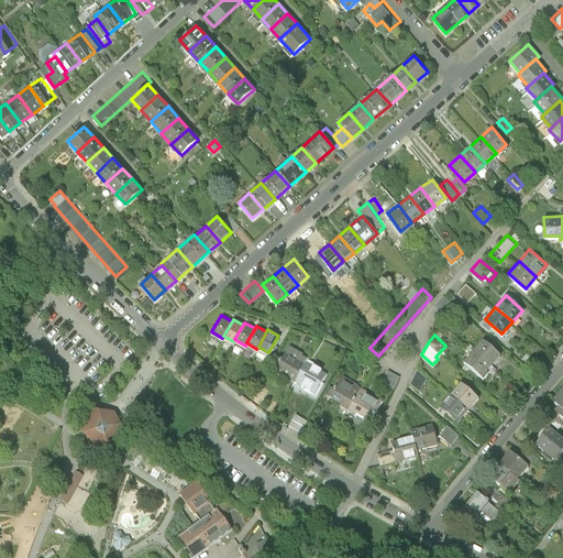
[(483,338),(473,349),(490,363),(499,352),(483,338)]
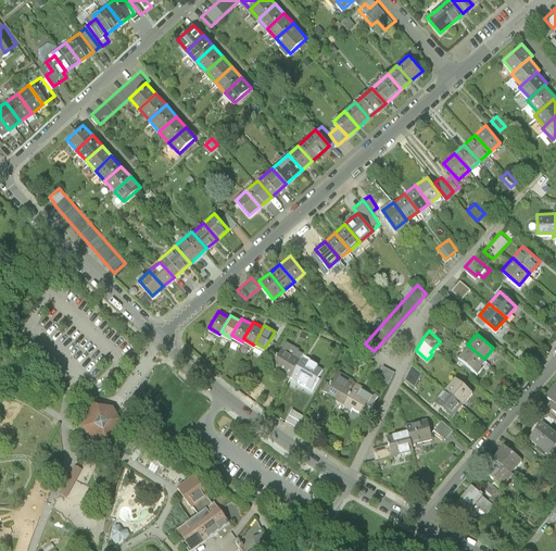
[(480,364),(484,359),(467,345),(458,355),(477,372),(482,366),(480,364)]
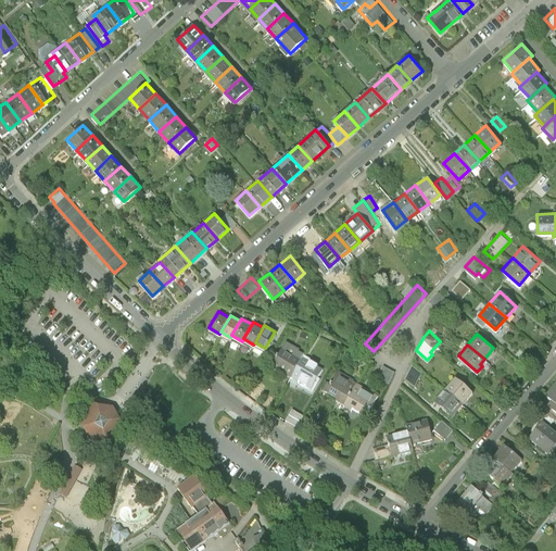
[(281,347),(273,363),(291,374),(294,367),(301,357),(281,347)]
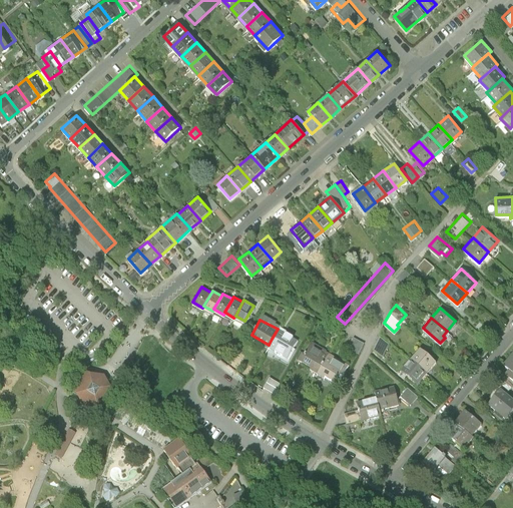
[(281,324),(278,329),(272,339),(289,348),(298,333),(281,324)]
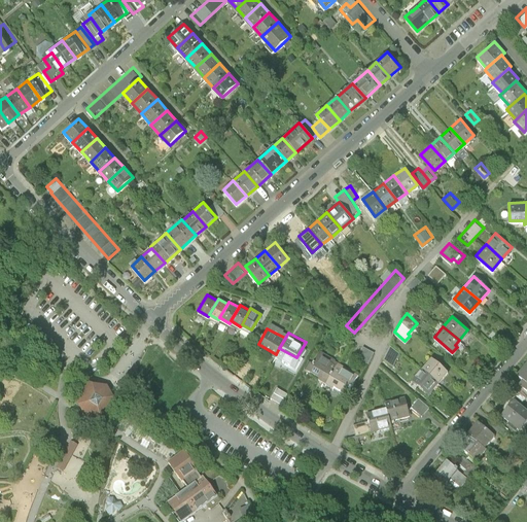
[(394,360),(402,348),(392,342),(384,354),(394,360)]
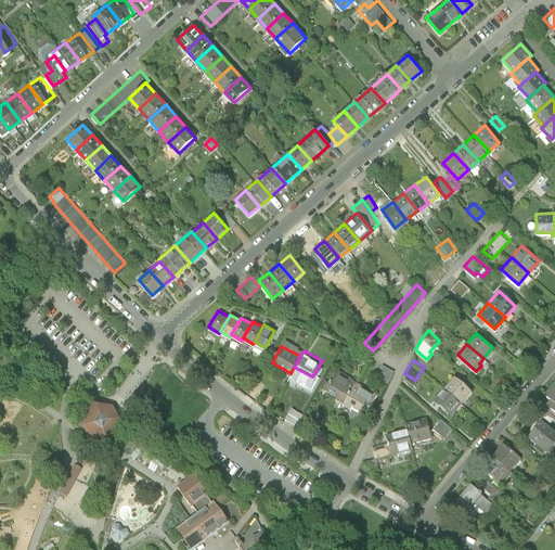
[(389,367),(383,362),(376,373),(383,378),(389,367)]
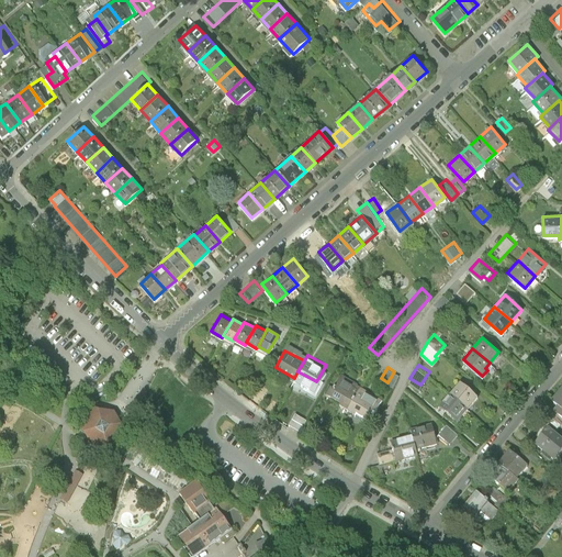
[(340,402),(347,407),(360,385),(356,382),(357,380),(343,372),(329,394),(341,401),(340,402)]
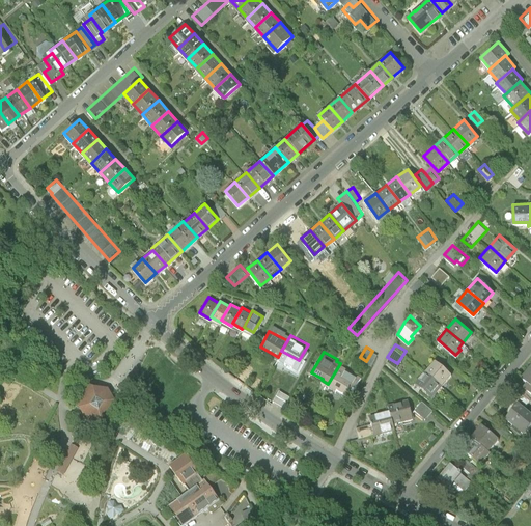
[(436,358),(425,369),(442,384),(452,372),(436,358)]
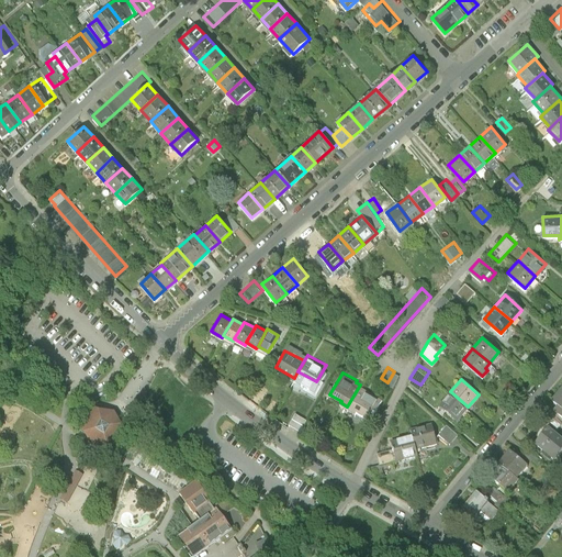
[(355,411),(356,409),(370,416),(381,397),(360,385),(347,407),(355,411)]
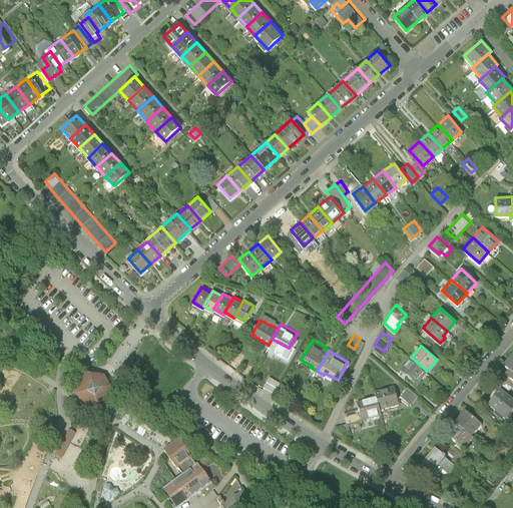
[(418,382),(427,371),(411,357),(402,368),(418,382)]
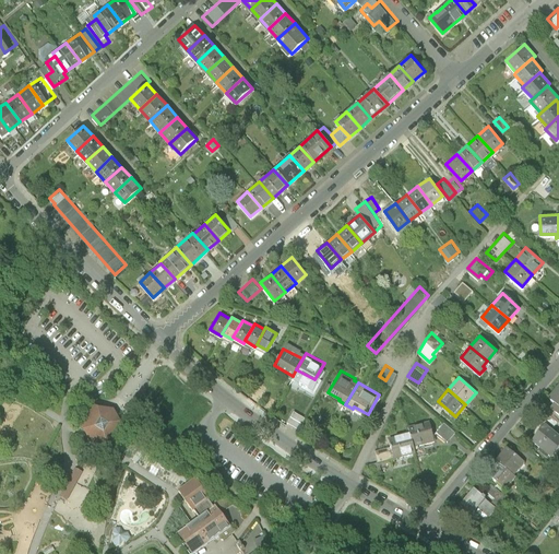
[(110,411),(92,398),(76,419),(88,427),(95,432),(105,438),(110,431),(119,417),(110,411)]
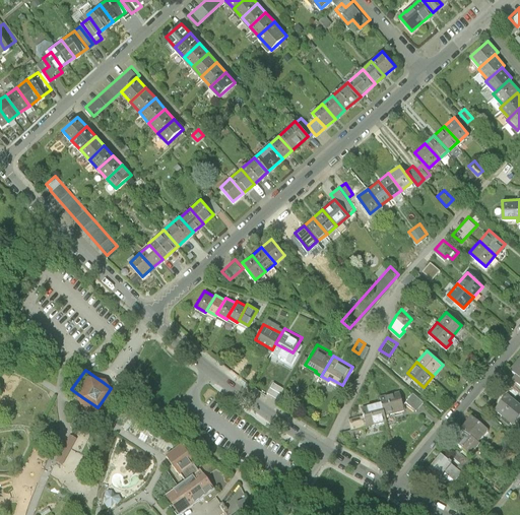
[(280,395),(286,383),(270,376),(267,381),(271,382),(268,389),(280,395)]
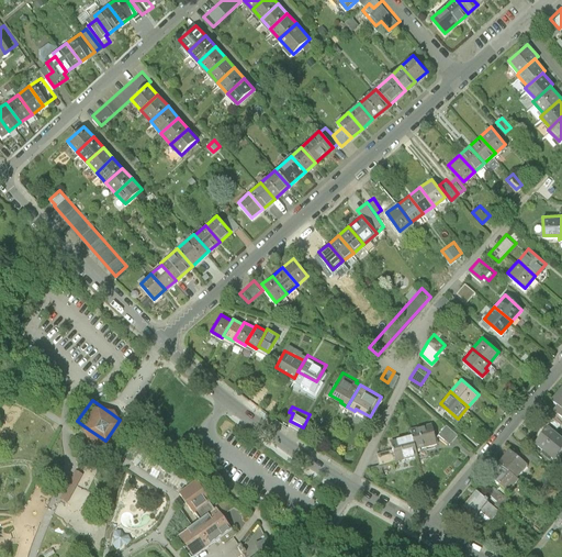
[(559,453),(561,448),(561,426),(551,419),(538,436),(559,453)]
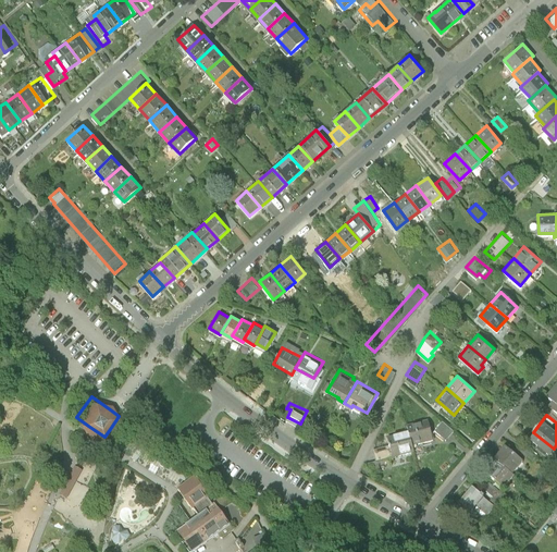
[(407,424),(408,429),(412,442),(433,437),(428,418),(407,424)]
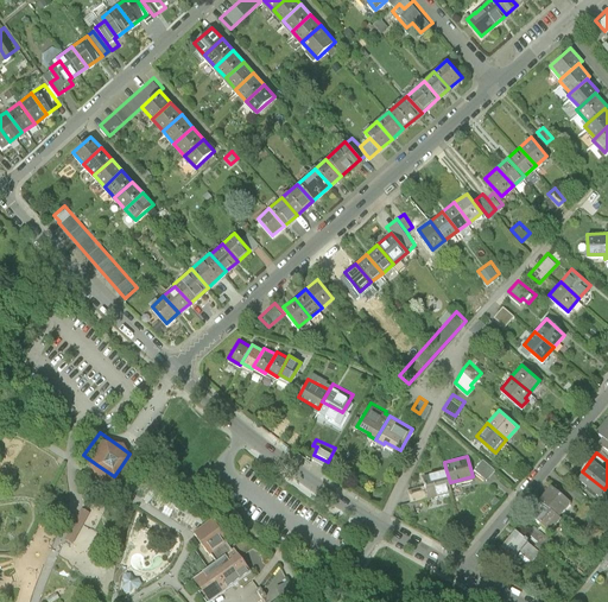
[(495,468),(482,457),(474,467),(487,477),(495,468)]
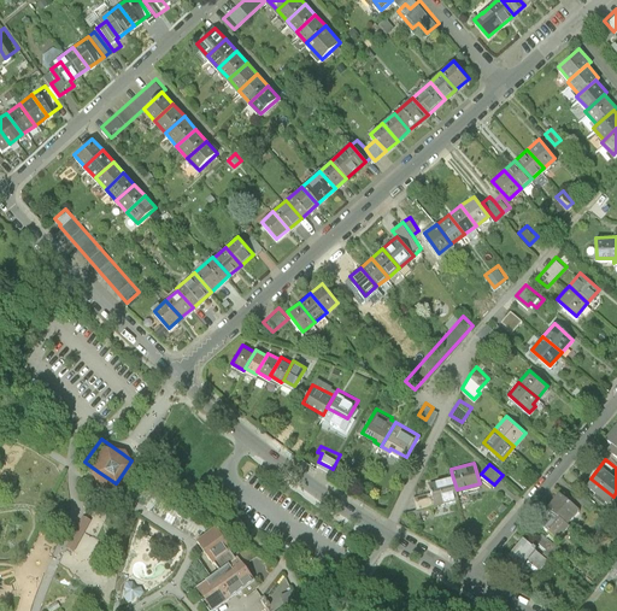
[(154,495),(122,475),(116,483),(150,504),(154,495)]
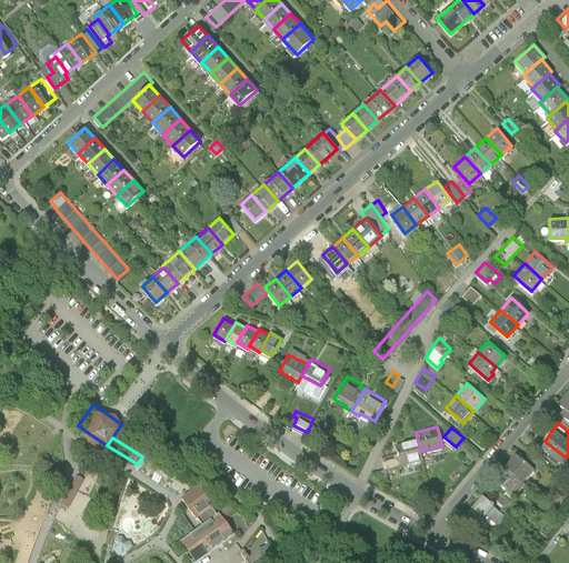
[(417,438),(396,443),(398,451),(401,463),(422,458),(421,451),(417,438)]
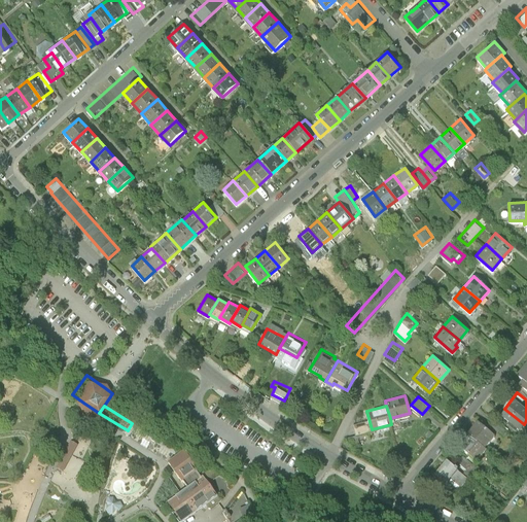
[(498,429),(482,415),(470,427),(472,429),(488,442),(498,429)]
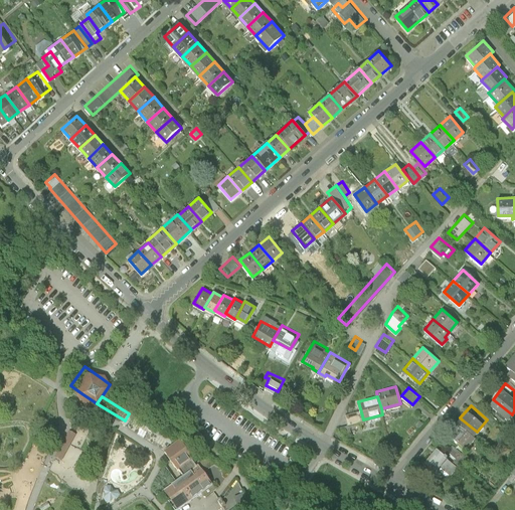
[(363,419),(360,408),(344,412),(347,423),(363,419)]
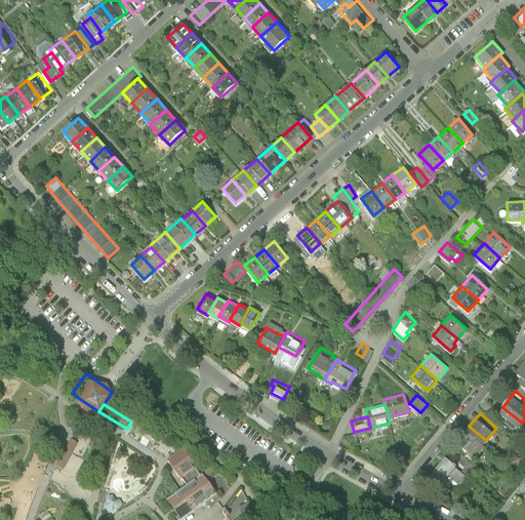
[(171,447),(131,422),(127,429),(167,454),(171,447)]
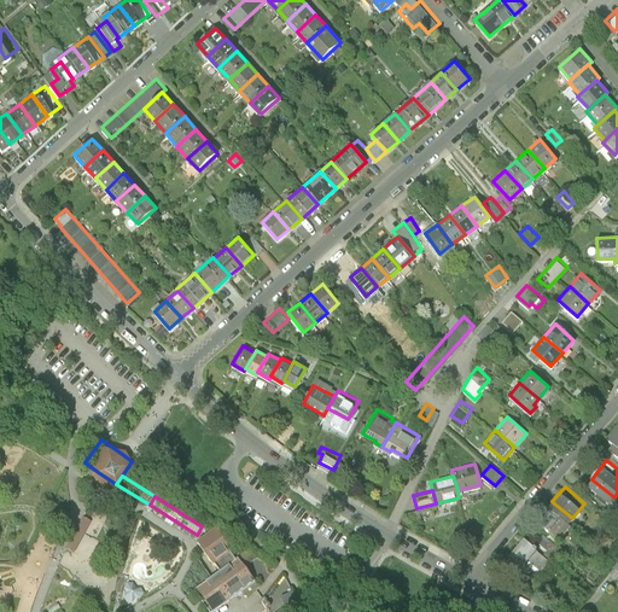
[(575,520),(572,518),(554,503),(542,517),(563,535),(575,520)]
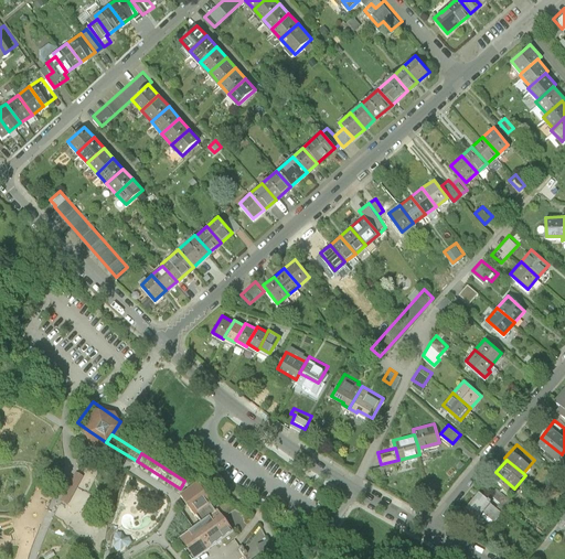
[(83,464),(67,493),(74,496),(89,469),(83,464)]
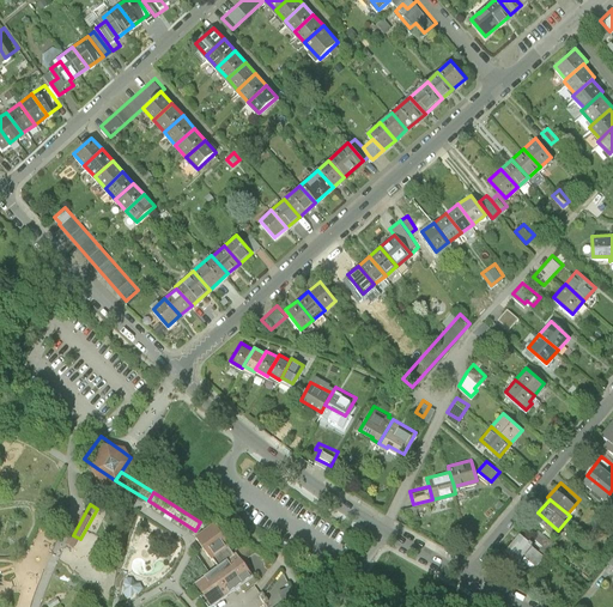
[(244,589),(259,578),(250,568),(244,560),(259,550),(246,541),(236,548),(219,526),(200,539),(222,569),(199,584),(212,604),(241,586),(244,589)]
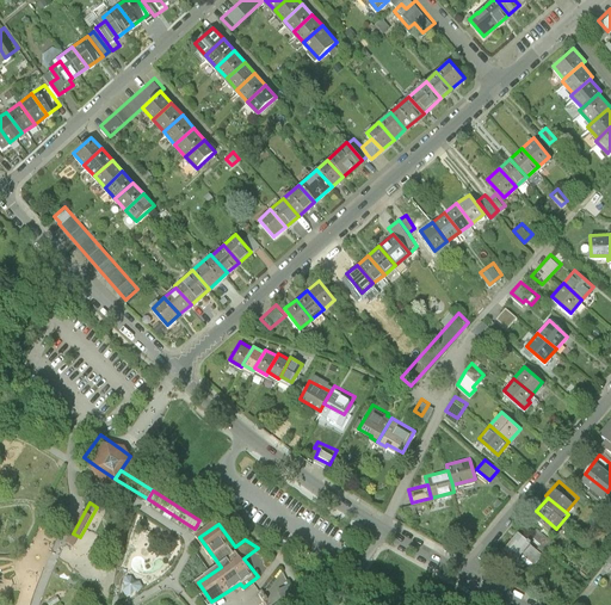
[(548,548),(522,526),(506,544),(519,556),(526,547),(539,557),(548,548)]
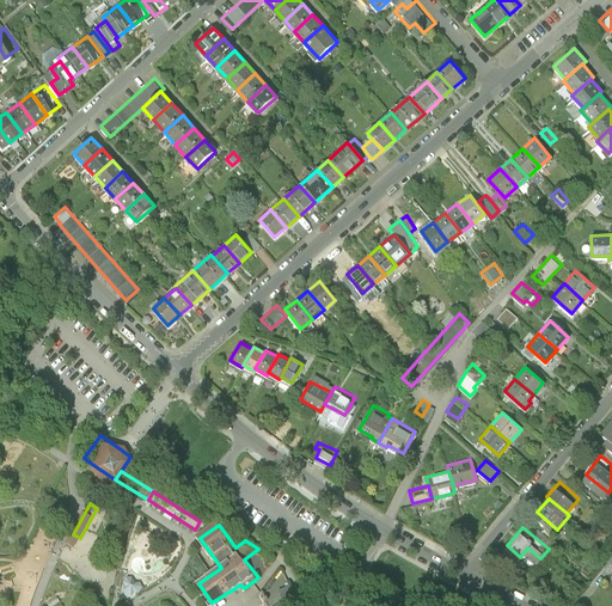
[(201,552),(188,576),(194,585),(214,569),(201,552)]
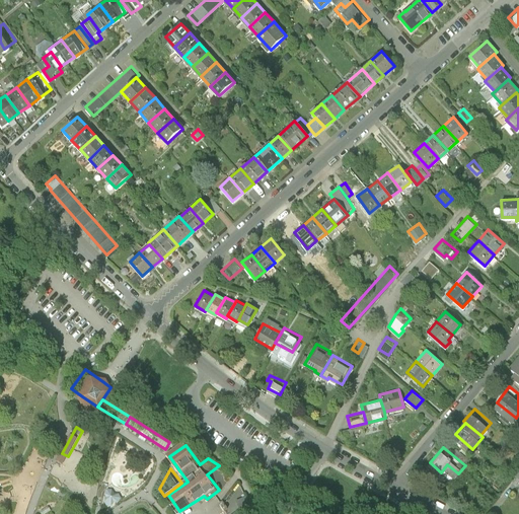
[(129,497),(110,483),(104,491),(109,501),(113,504),(122,502),(129,497)]
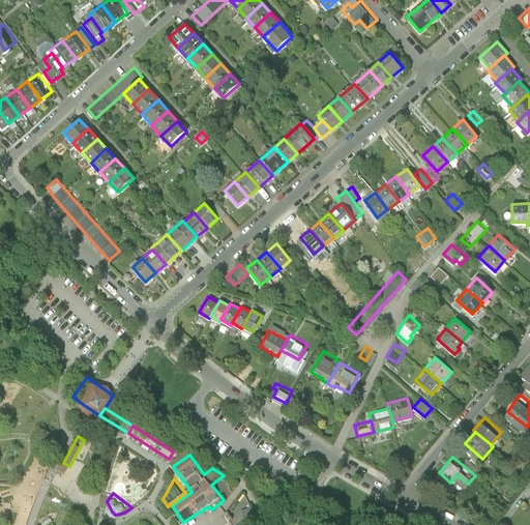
[(249,524),(254,522),(246,516),(234,524),(195,524),(196,524),(194,524),(249,524)]
